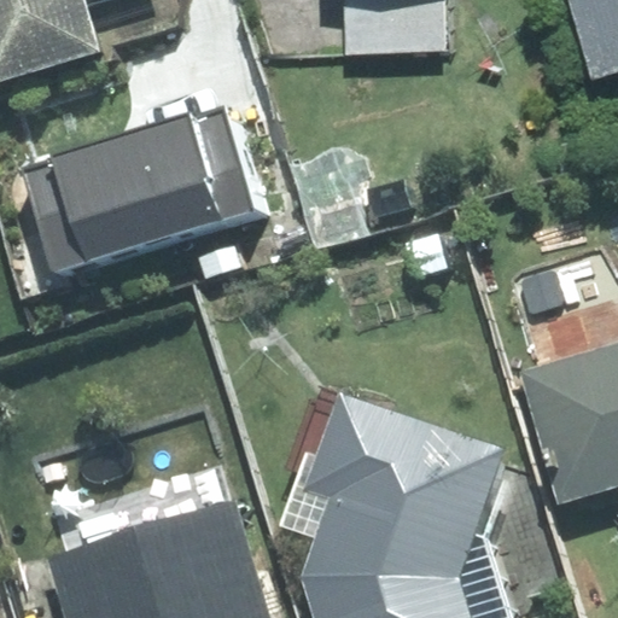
[(83,0),(0,0),(0,80),(99,51),(83,0)]
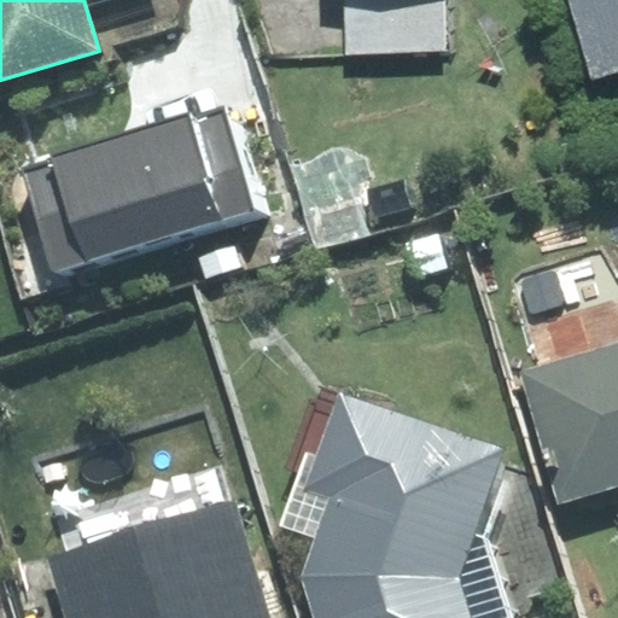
[(344,0),(345,53),(445,51),(443,0),(344,0)]
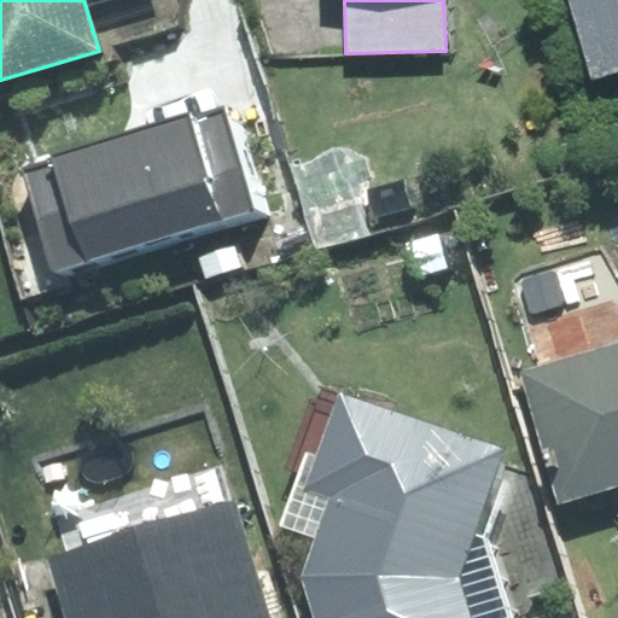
[(617,0),(570,0),(594,77),(617,70),(617,0)]
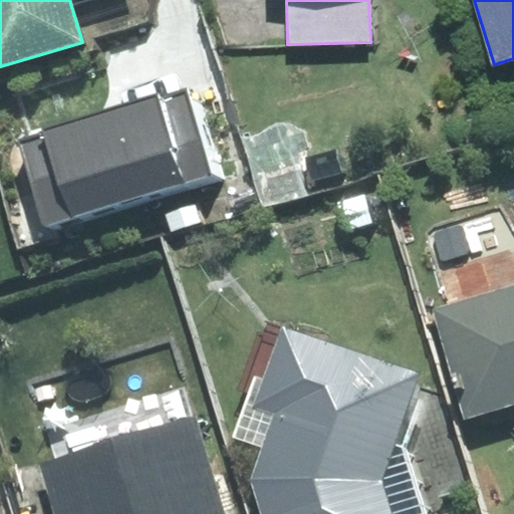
[(186,88),(18,138),(44,224),(212,175),(186,88)]
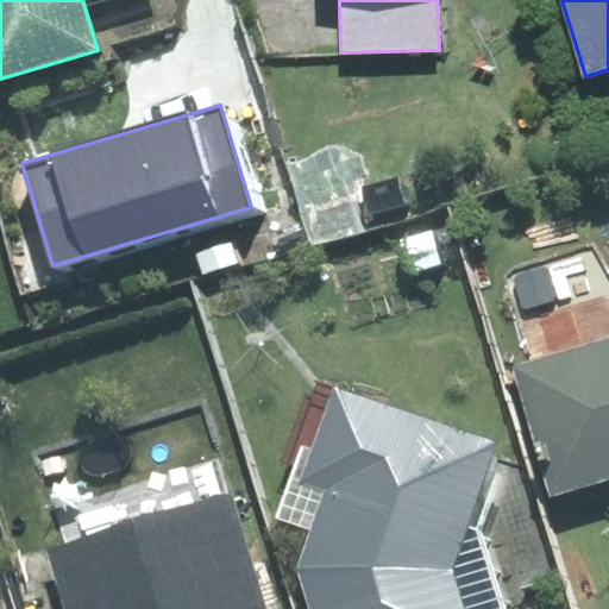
[(608,337),(513,366),(551,495),(608,477),(608,337)]
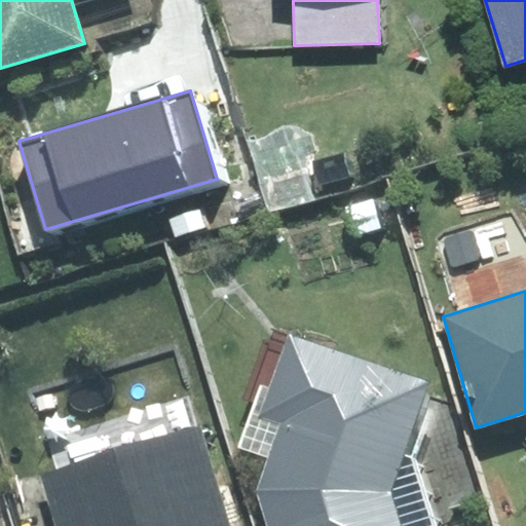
[(260,385),(239,447),(270,457),(258,492),(268,525),(431,525),(412,456),(434,392),(428,390),(433,379),(288,331),(268,387),(260,385)]
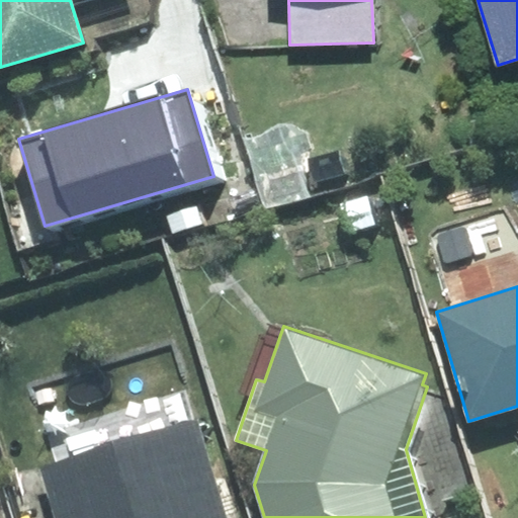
[(228,517),(196,417),(191,419),(183,393),(46,435),(54,460),(38,465),(55,517),(228,517)]
